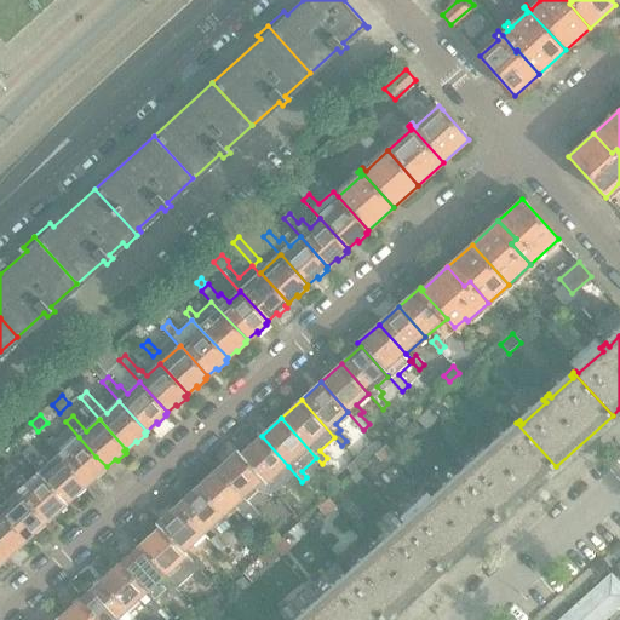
[(412,438),(423,430),(415,422),(405,431),(412,438)]
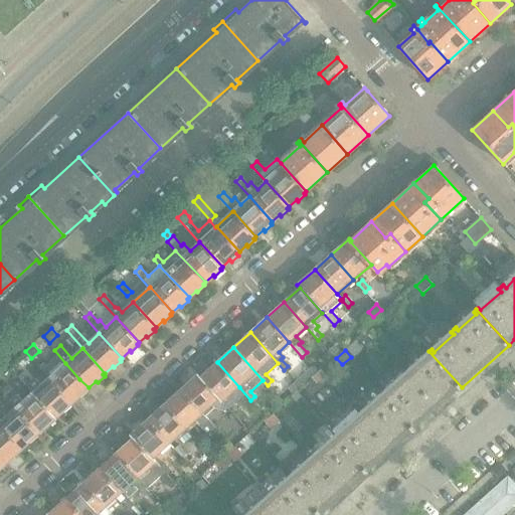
[(462,387),(428,351),(426,353),(428,356),(411,372),(408,370),(403,374),(405,377),(387,393),(385,391),(382,393),(414,430),(462,387)]
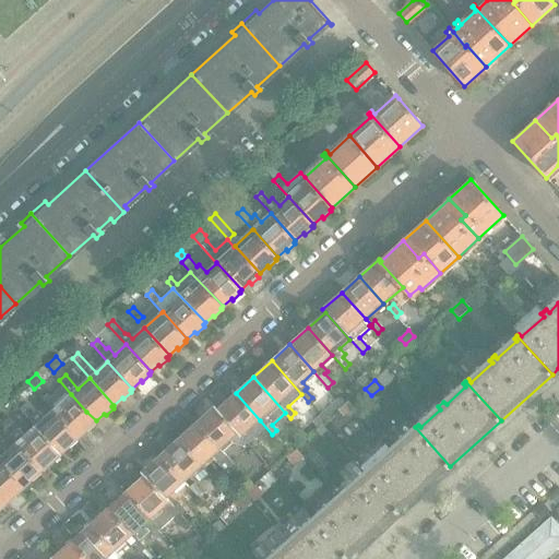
[(96,420),(86,412),(71,394),(60,404),(52,396),(49,399),(42,391),(38,394),(52,411),(78,437),(86,430),(87,431),(95,425),(94,423),(96,420)]
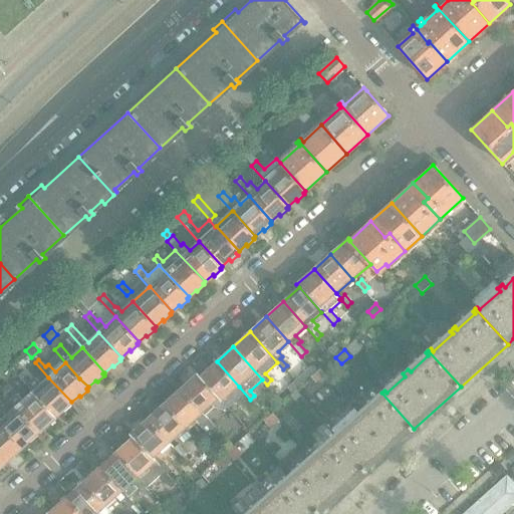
[(239,387),(217,361),(200,376),(227,407),(234,415),(239,411),(231,403),(234,401),(229,396),(239,387)]
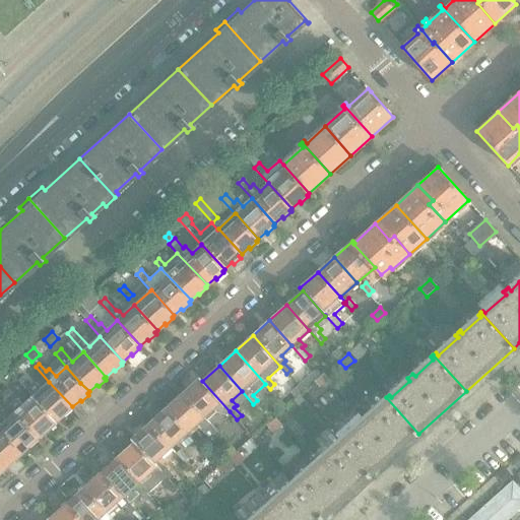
[(331,382),(323,373),(314,381),(319,386),(326,387),(331,382)]
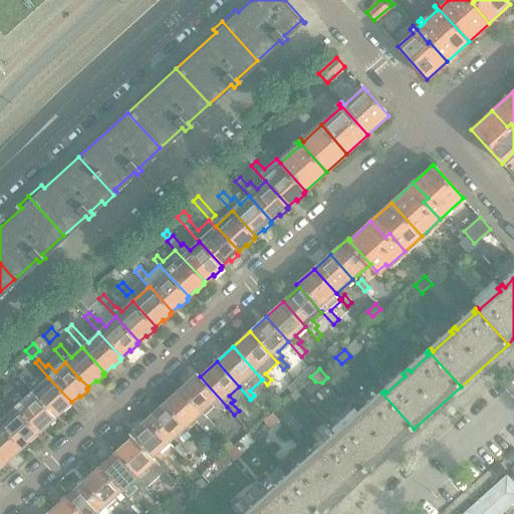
[(71,402),(48,377),(40,384),(34,377),(31,380),(22,371),(17,376),(31,393),(32,392),(55,418),(62,411),(63,412),(71,406),(69,404),(71,402)]
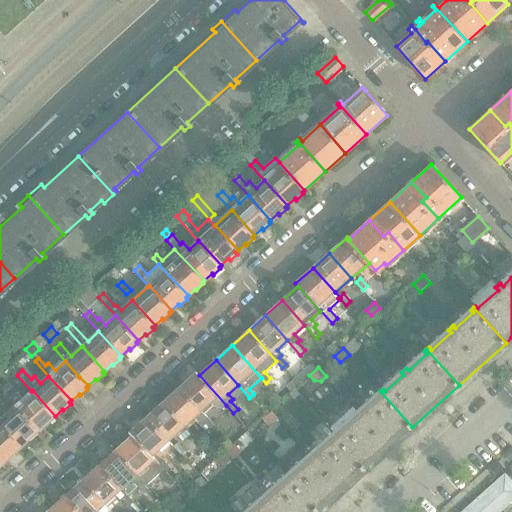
[(298,385),(307,377),(302,371),(293,379),(298,385)]
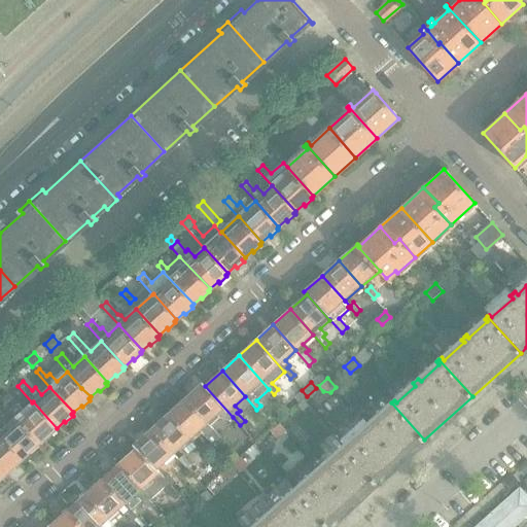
[(233,417),(205,386),(202,383),(184,398),(210,428),(220,419),(229,421),(233,417)]
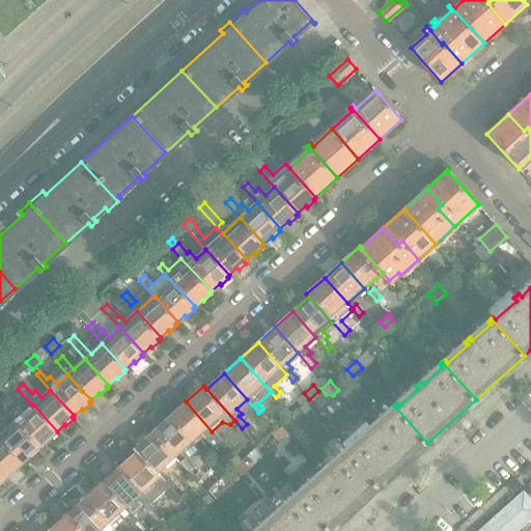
[(301,407),(309,399),(304,393),(296,400),(301,407)]
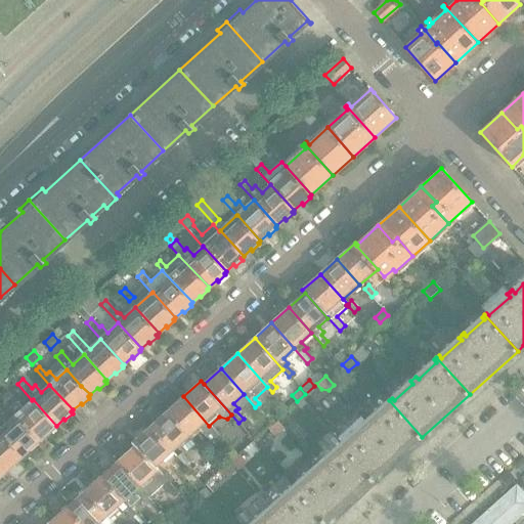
[(16,400),(8,391),(0,398),(9,407),(16,400)]
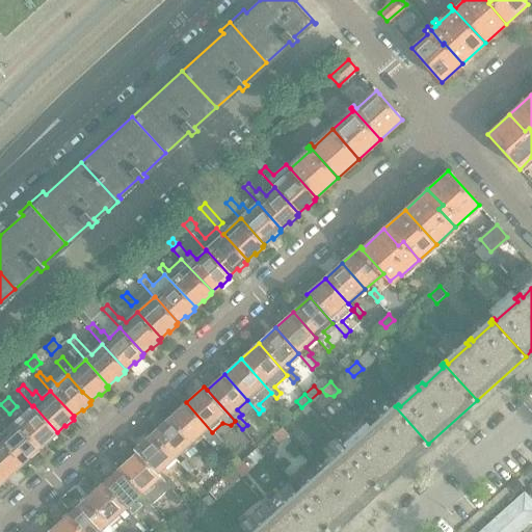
[(212,432),(186,402),(169,419),(192,445),(202,436),(217,452),(224,445),(212,432)]
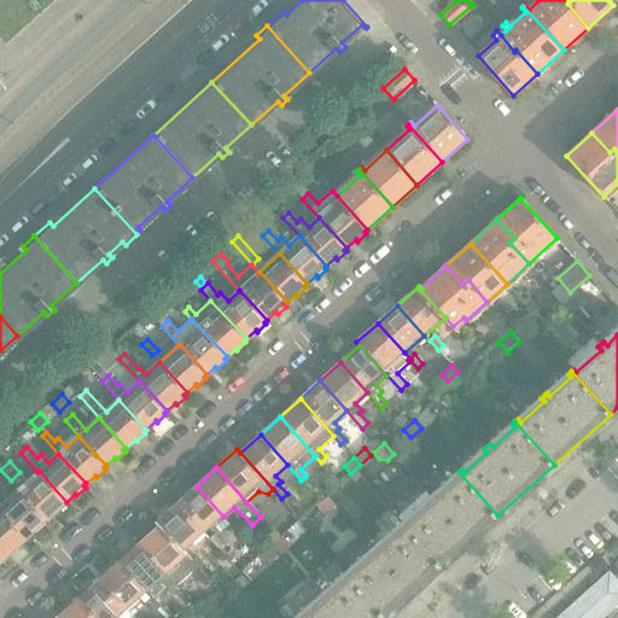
[(39,471),(38,472),(27,482),(19,474),(11,482),(18,490),(18,489),(46,519),(54,512),(57,513),(65,506),(64,503),(66,502),(39,471)]
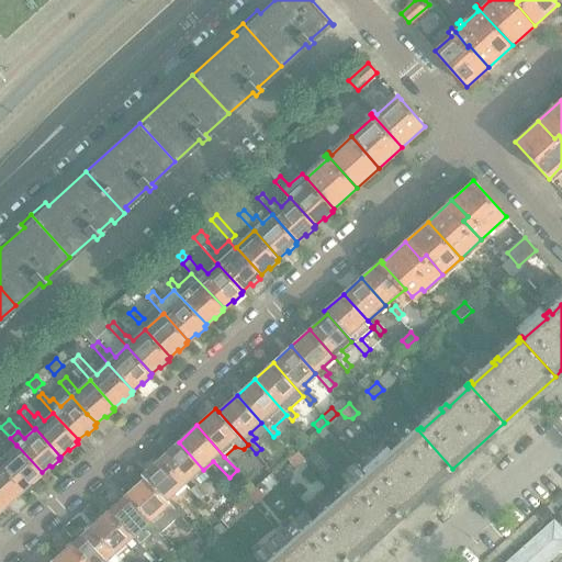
[(452,469),(417,429),(415,431),(417,435),(396,453),(394,450),(392,452),(388,448),(378,456),(385,463),(371,475),(369,473),(366,476),(401,515),(452,469)]
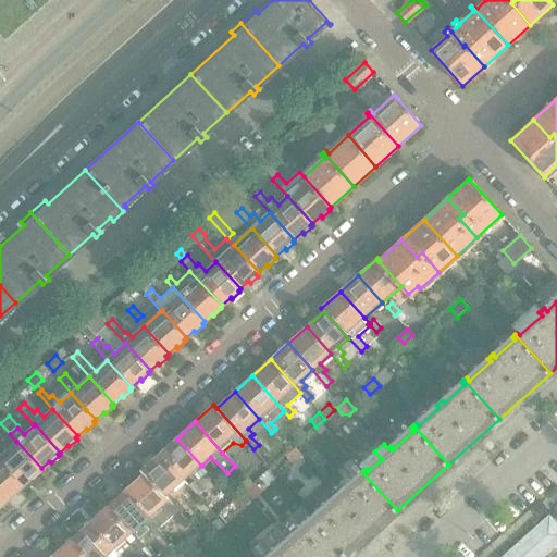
[(201,466),(177,438),(159,454),(184,482),(201,466)]
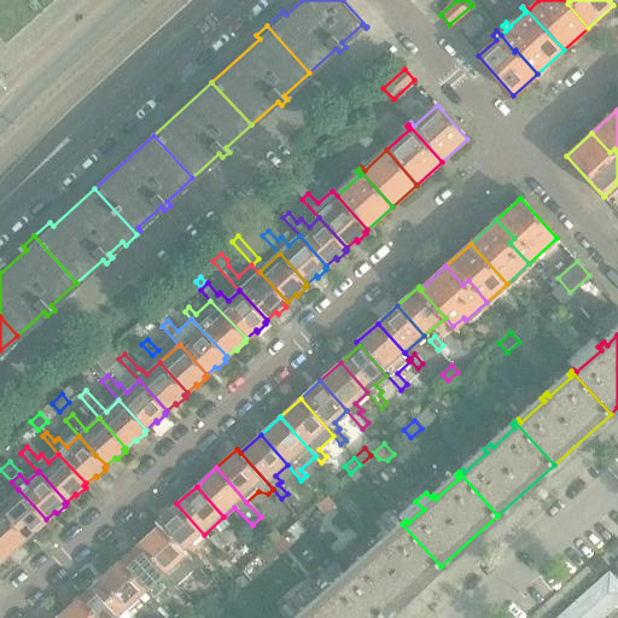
[(18,489),(18,490),(0,505),(0,509),(25,538),(35,530),(36,531),(45,524),(44,522),(46,519),(18,489)]
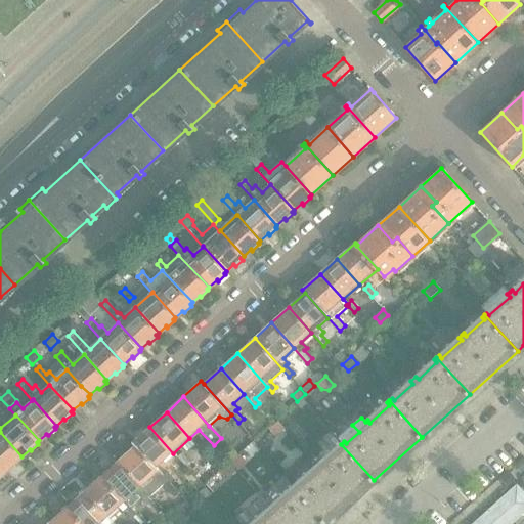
[(284,429),(277,422),(268,429),(275,436),(284,429)]
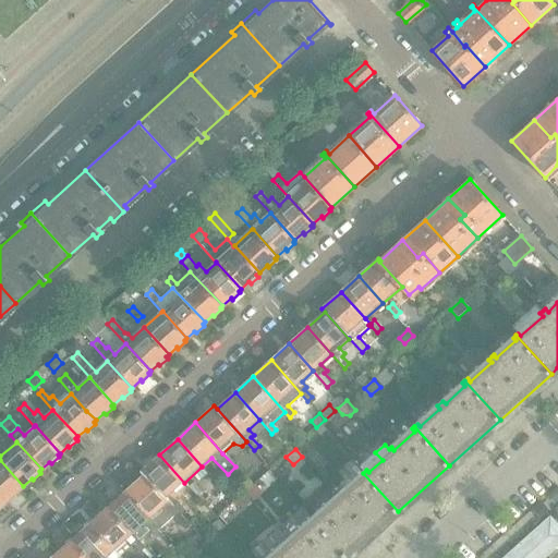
[(184,483),(159,455),(141,472),(144,475),(166,499),(184,483)]
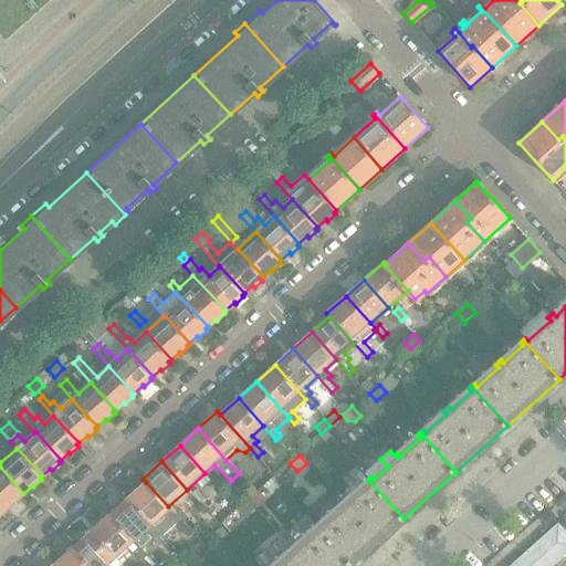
[(23,493),(0,467),(0,502),(6,509),(13,502),(16,503),(23,496),(21,494),(23,493)]
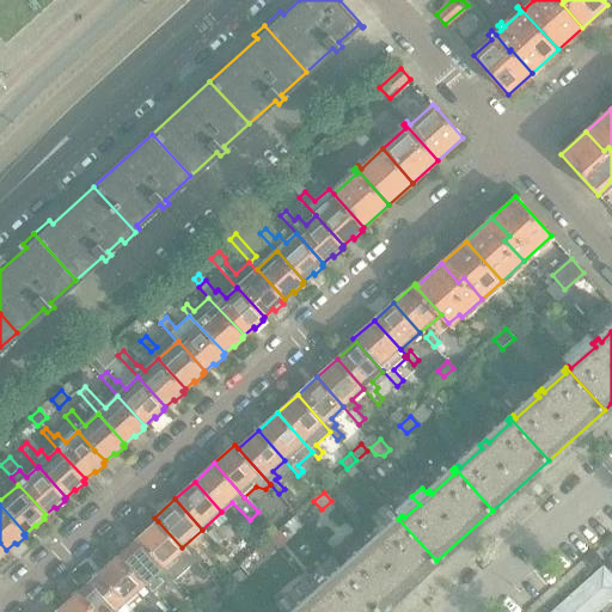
[(436,561),(398,519),(396,520),(398,524),(377,543),(374,540),(367,545),(371,549),(348,569),(346,565),(343,568),(381,611),(436,561)]
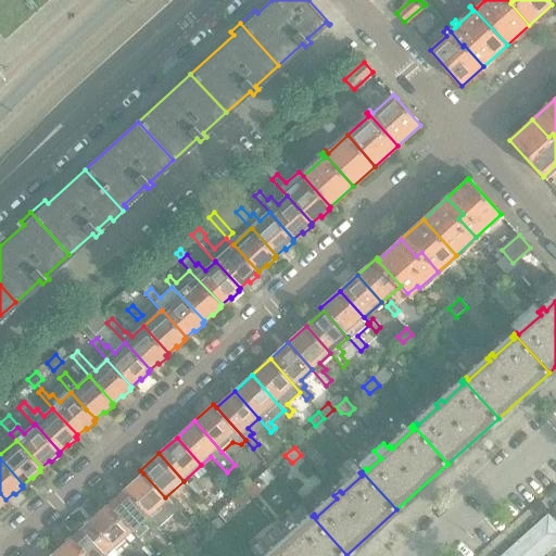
[(172,505),(165,497),(143,474),(125,490),(150,516),(161,527),(172,516),(185,528),(189,523),(180,514),(172,505)]
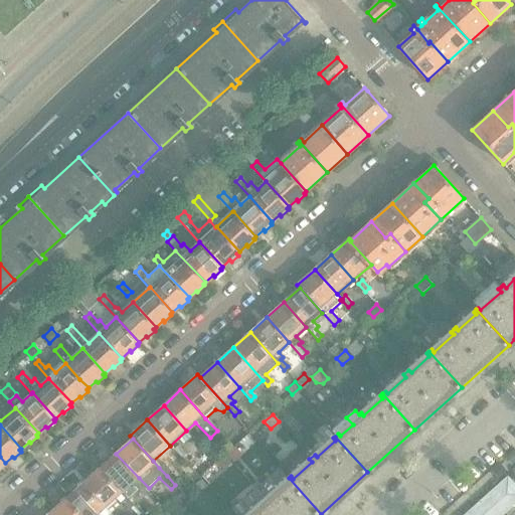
[(139,478),(116,454),(100,469),(122,494),(139,478)]
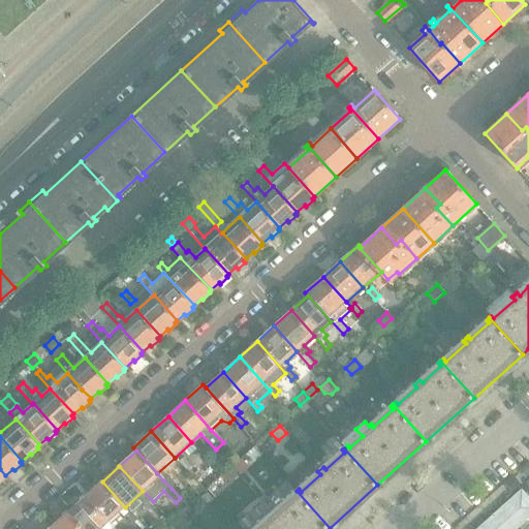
[(177,485),(168,475),(163,480),(172,489),(177,485)]
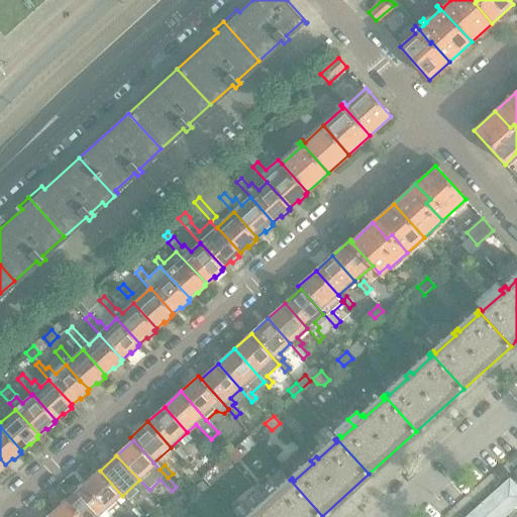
[(122,496),(100,471),(83,486),(106,510),(115,502),(119,506),(121,504),(128,512),(133,508),(122,496)]
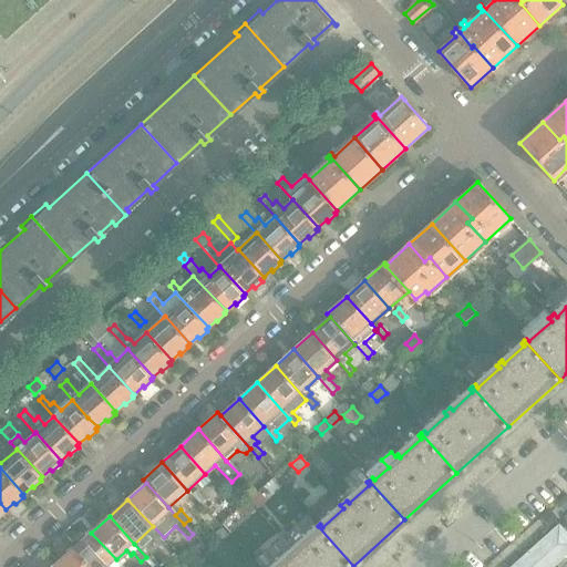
[(566,566),(566,533),(557,523),(507,566),(555,566),(557,566),(566,566)]
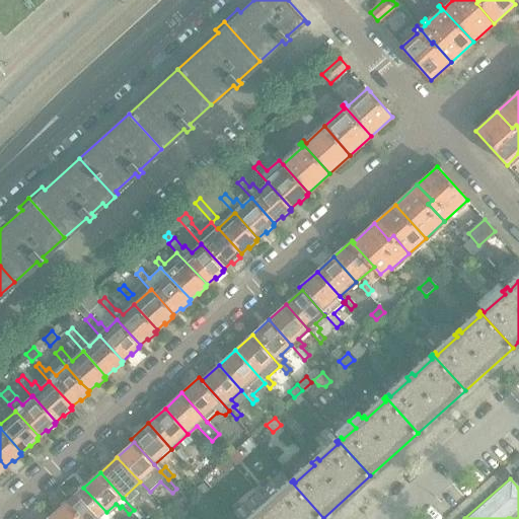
[(321,518),(323,518),(291,482),(288,484),(291,487),(273,503),(270,501),(267,503),(265,505),(268,508),(253,518),(321,518)]
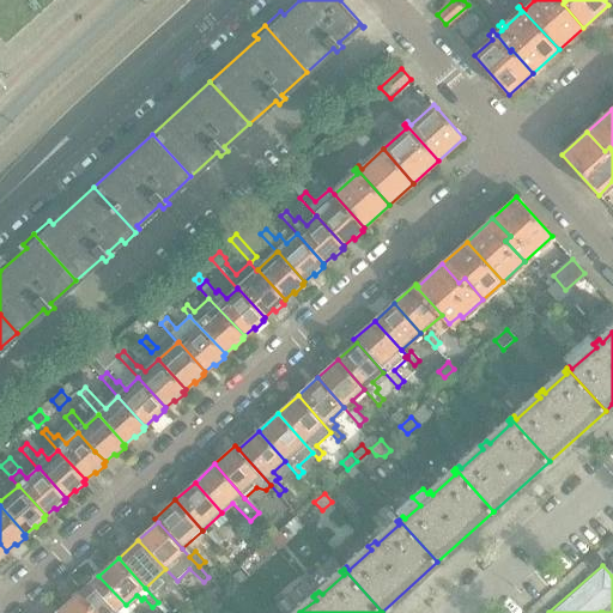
[(126,605),(98,576),(78,594),(95,612),(131,612),(125,606),(126,605)]
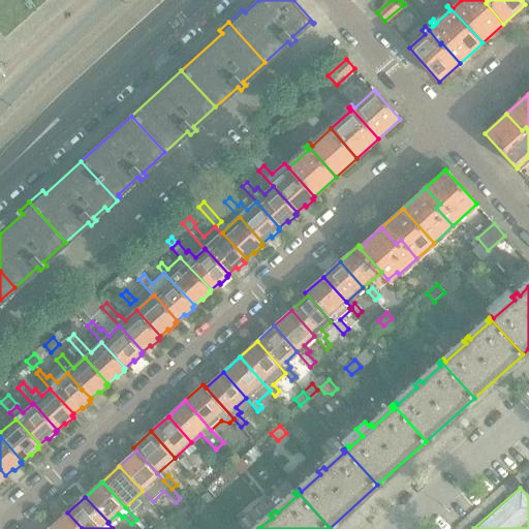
[(82,528),(67,512),(51,527),(52,528),(82,528)]
